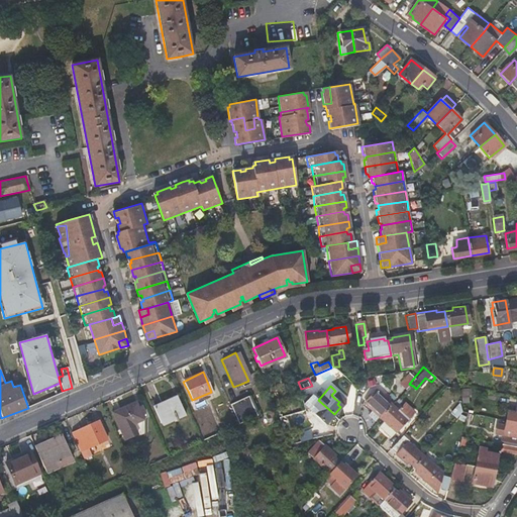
[(380,418),(382,415),(391,405),(375,390),(364,403),(372,410),(380,418)]
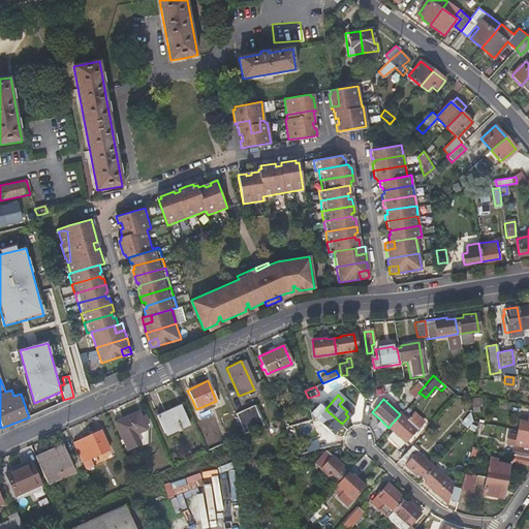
[(157,414),(157,415),(156,415),(164,433),(177,428),(179,431),(182,430),(181,428),(188,425),(179,404),(178,405),(179,407),(158,416),(157,414)]
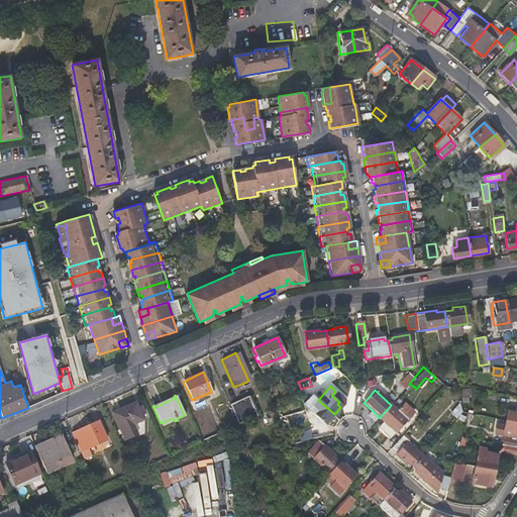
[(334,414),(318,400),(312,395),(301,398),(303,407),(308,406),(310,410),(326,424),(334,414)]
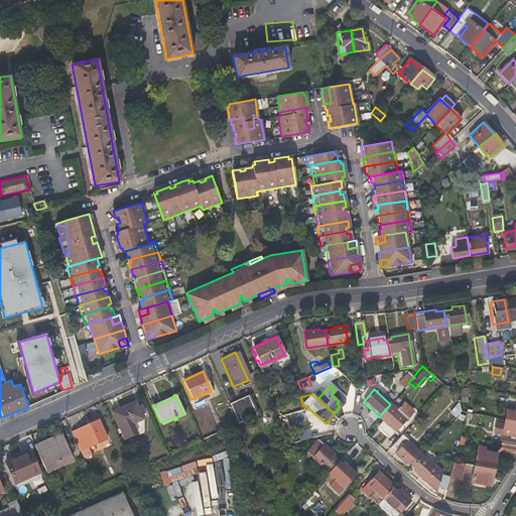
[(143,412),(142,409),(140,405),(137,406),(134,400),(110,411),(123,438),(136,432),(132,423),(142,418),(140,414),(143,412)]
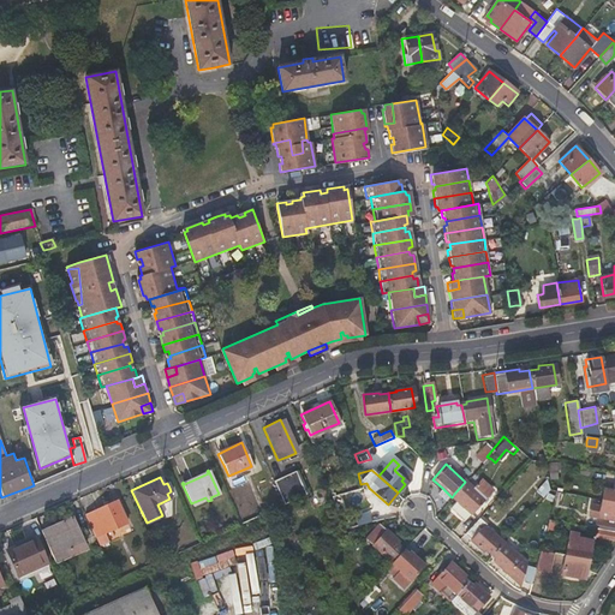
[(284,503),(288,501),(294,499),(286,482),(275,487),(284,503)]
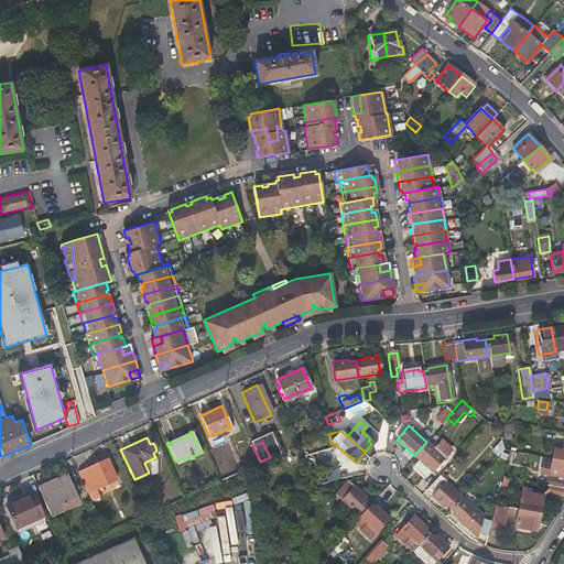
[(426,442),(416,453),(423,458),(421,462),(432,470),(444,457),(426,442)]
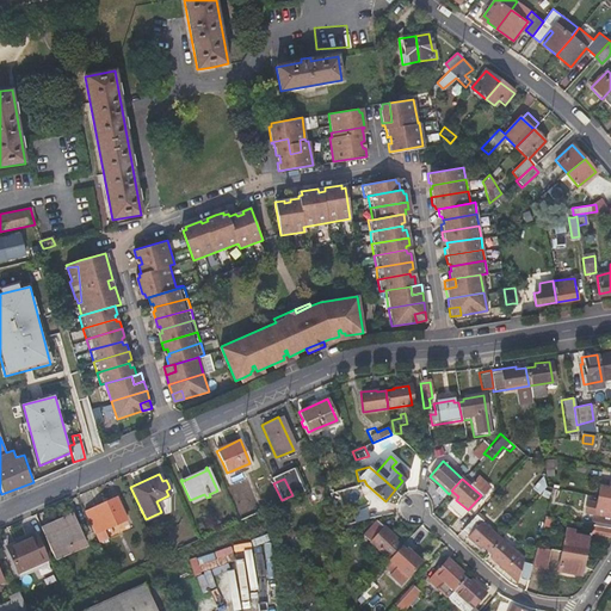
[(599,485),(597,494),(610,497),(610,480),(609,480),(606,486),(599,485)]
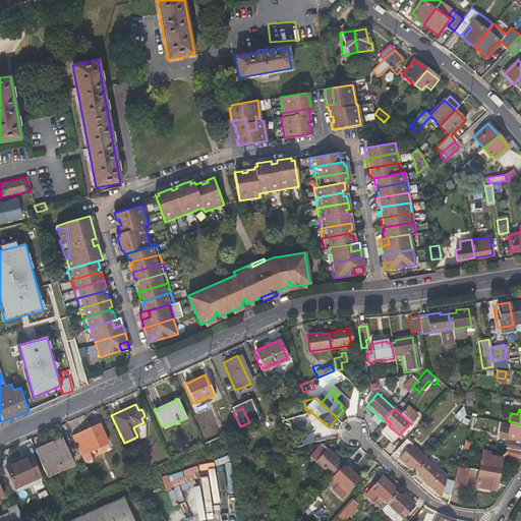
[(383,421),(374,413),(371,416),(380,424),(383,421)]
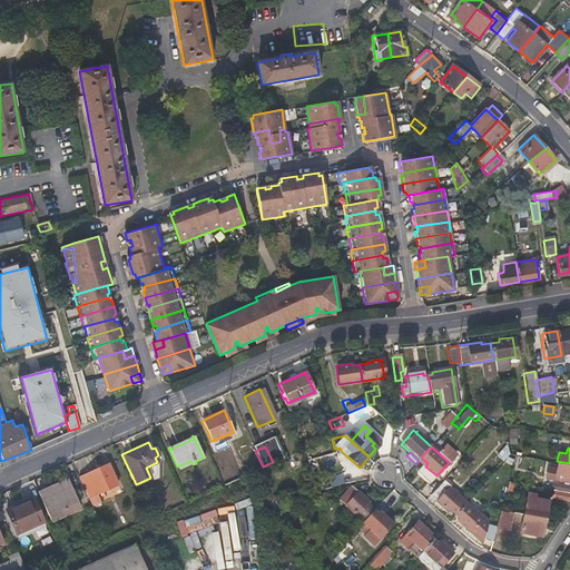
[(569,463),(557,461),(553,478),(569,481),(569,463)]
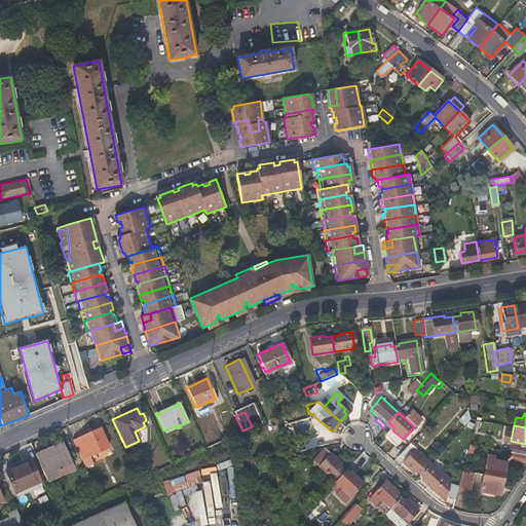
[(79,459),(94,453),(107,447),(99,428),(72,441),(79,459)]
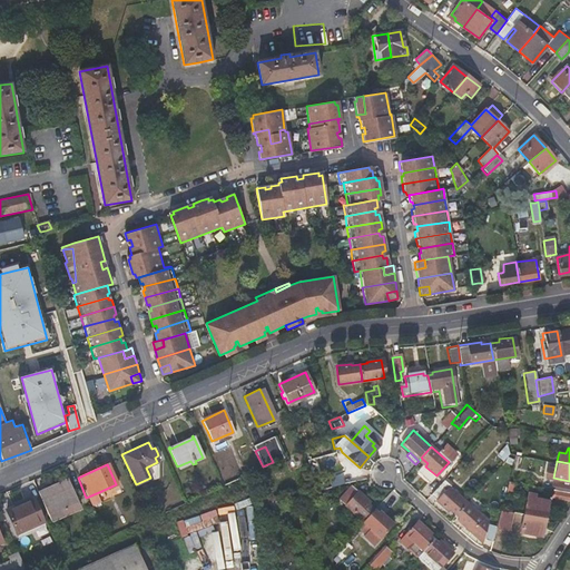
[(450,509),(457,514),(467,503),(449,487),(451,485),(444,479),(431,495),(448,510),(450,509)]
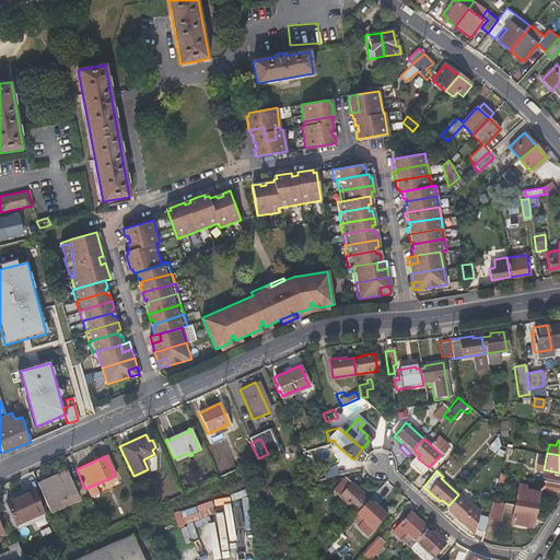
[(73,497),(74,499),(76,501),(78,500),(63,471),(36,483),(51,516),(53,515),(51,513),(57,510),(55,504),(73,497)]
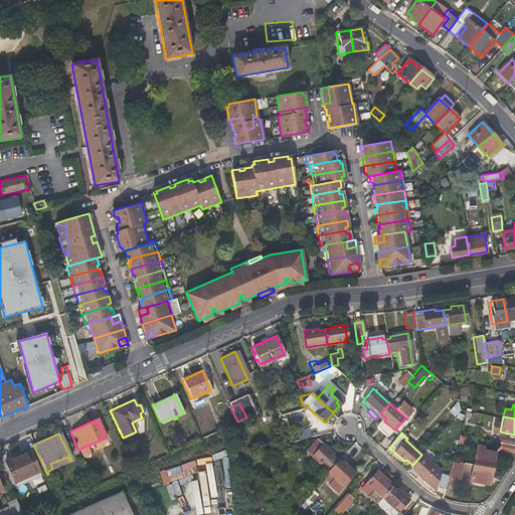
[(456,443),(458,444),(460,444),(461,442),(464,442),(466,436),(458,434),(456,443)]
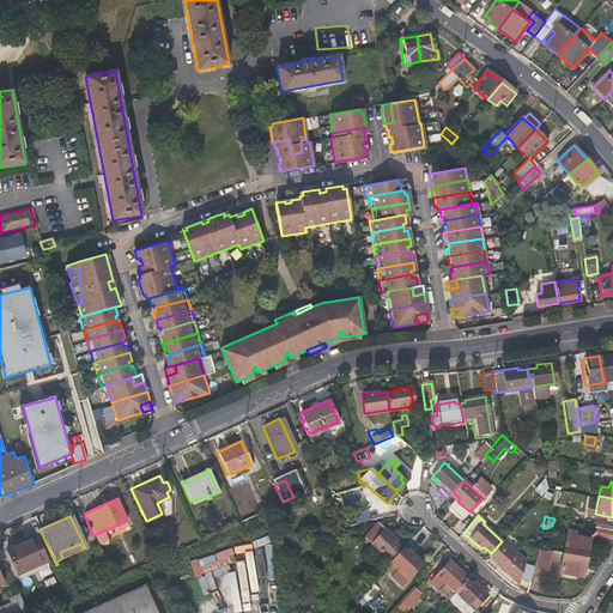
[(392,560),(401,550),(394,542),(398,539),(377,522),(364,536),(392,560)]
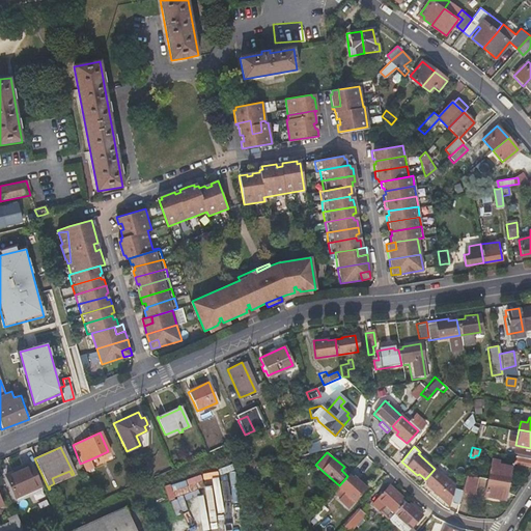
[(485,477),(505,481),(508,467),(496,464),(497,459),(490,458),(485,477)]
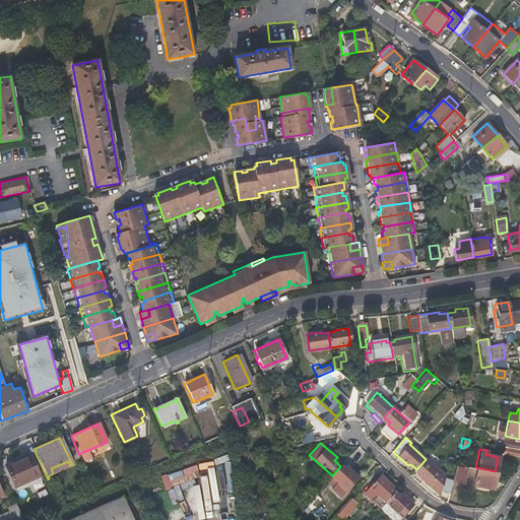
[(346,460),(349,462),(351,465),(362,455),(355,450),(346,460)]
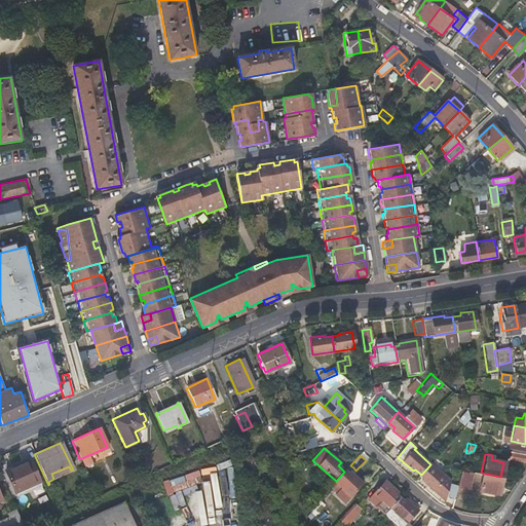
[(240,462),(240,466),(241,472),(262,467),(260,458),(240,462)]
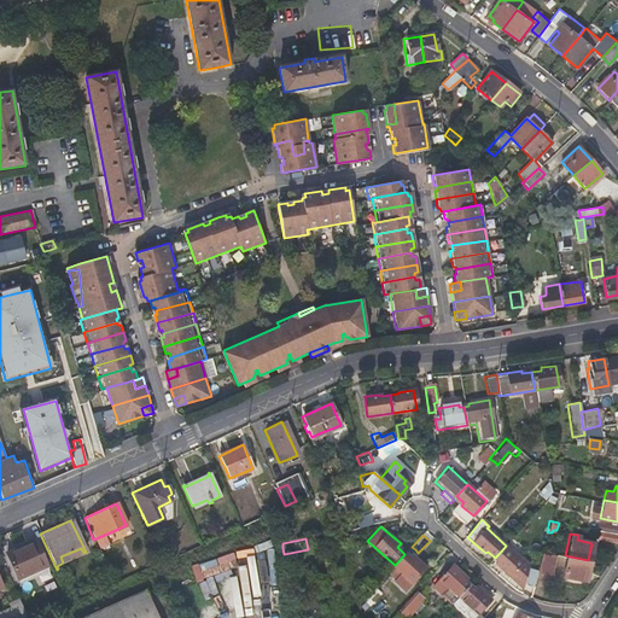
[(5,553),(11,567),(17,581),(46,567),(34,541),(5,553)]
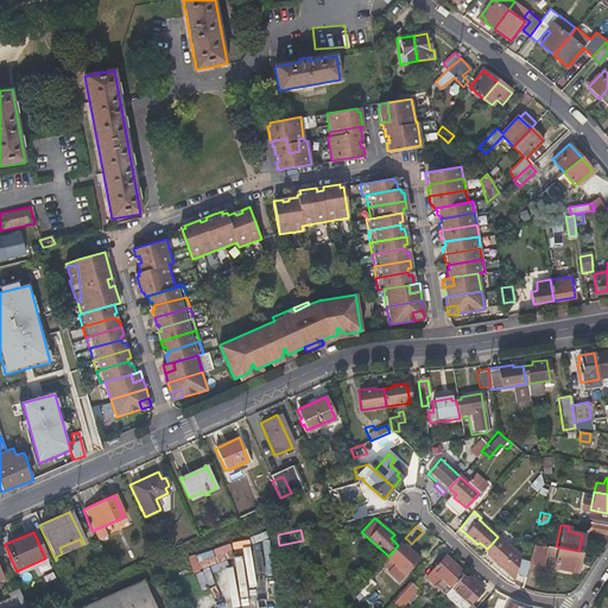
[(514,552),(498,537),(487,549),(491,552),(489,555),(513,576),(514,572),(524,576),(527,562),(529,561),(519,557),(513,552),(514,552)]
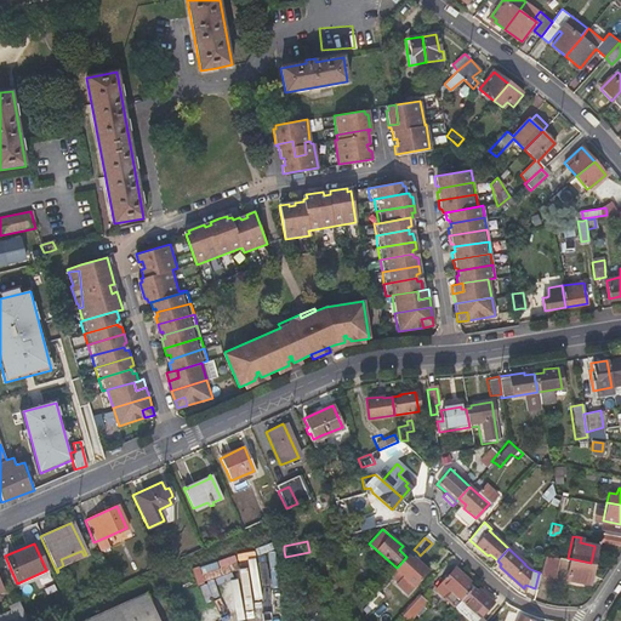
[(540,573),(539,574),(553,576),(557,556),(545,553),(540,573)]
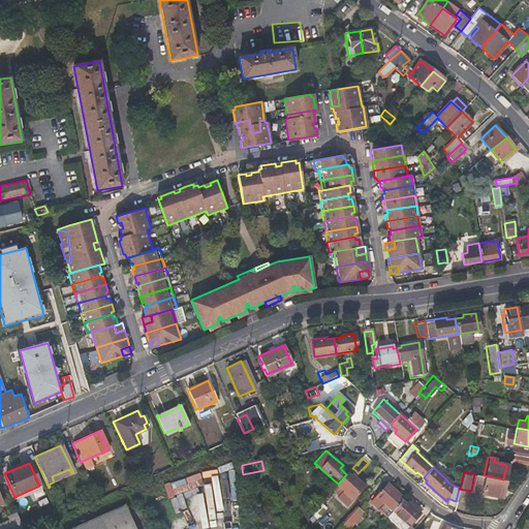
[(349,476),(346,474),(338,484),(353,498),(366,486),(352,473),(349,476)]
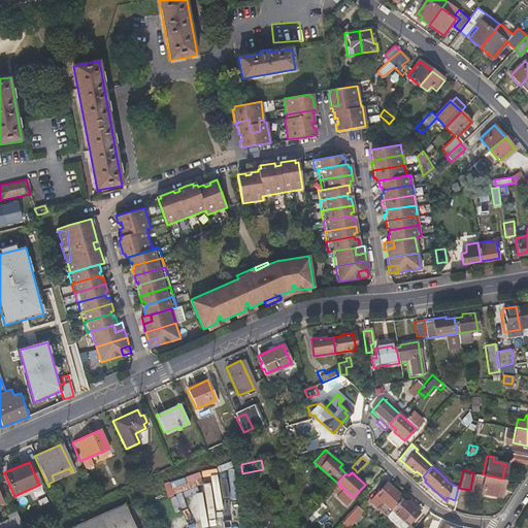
[(498,496),(502,479),(483,474),(480,492),(498,496)]
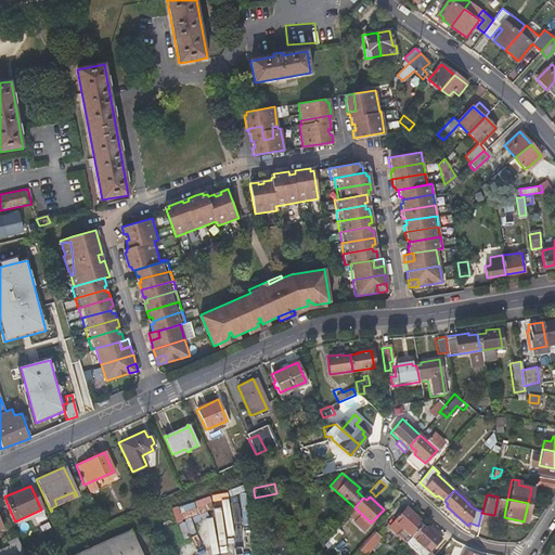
[(408,507),(401,514),(396,521),(412,537),(423,525),(418,521),(421,519),(408,507)]
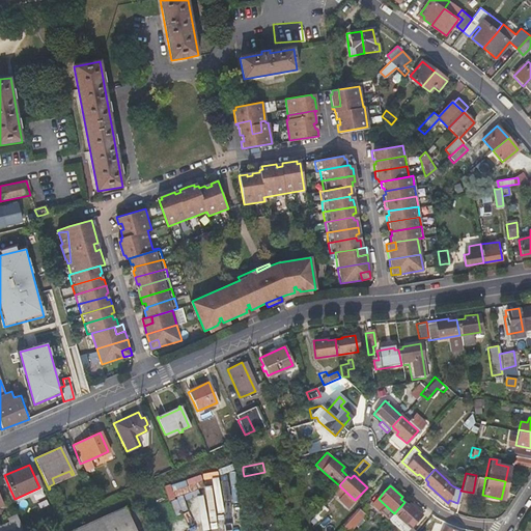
[(404,502),(394,513),(389,519),(402,530),(415,530),(412,528),(423,514),(410,503),(408,505),(404,502)]
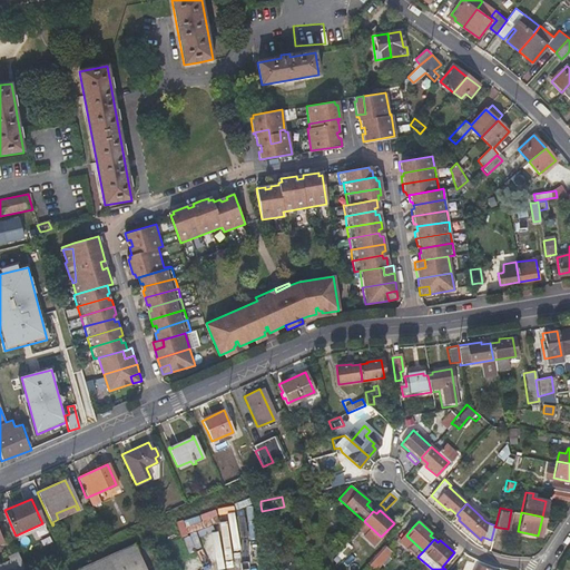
[(335,552),(338,556),(343,559),(352,548),(345,541),(335,552)]
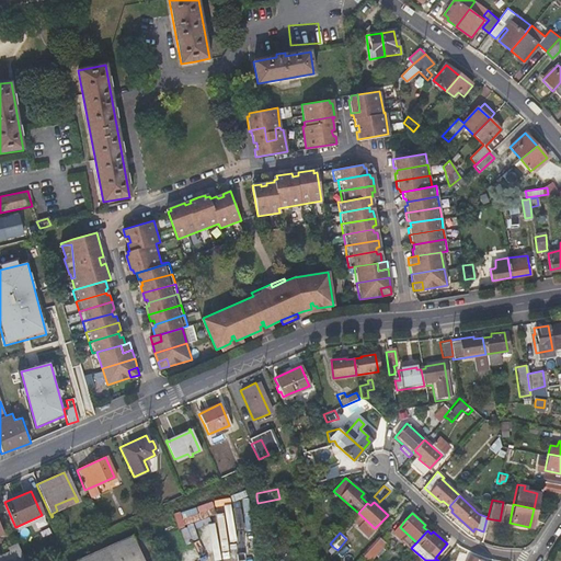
[(145,560),(134,535),(73,560),(145,560)]
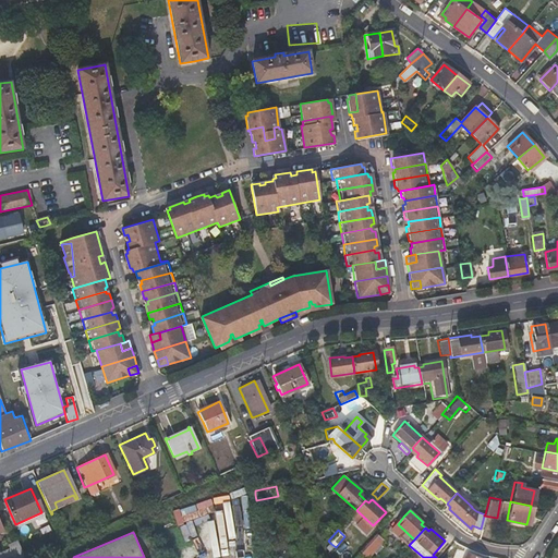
[(360,557),(368,557),(384,541),(378,536),(360,557)]
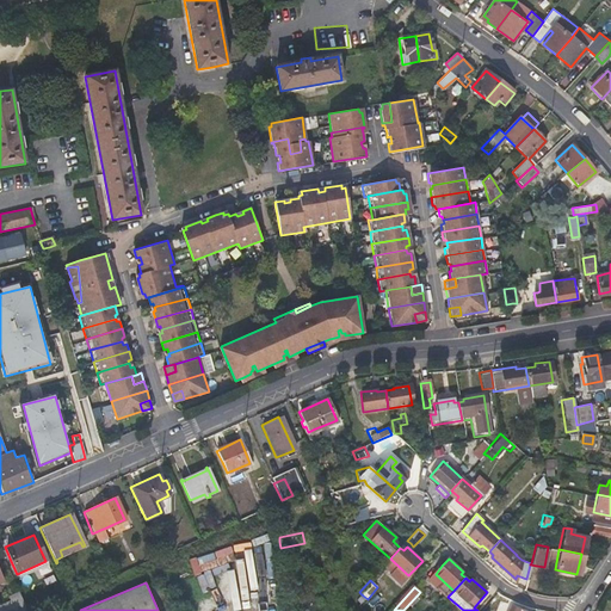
[(0,610),(26,610),(18,592),(8,597),(11,600),(0,605),(0,610)]
